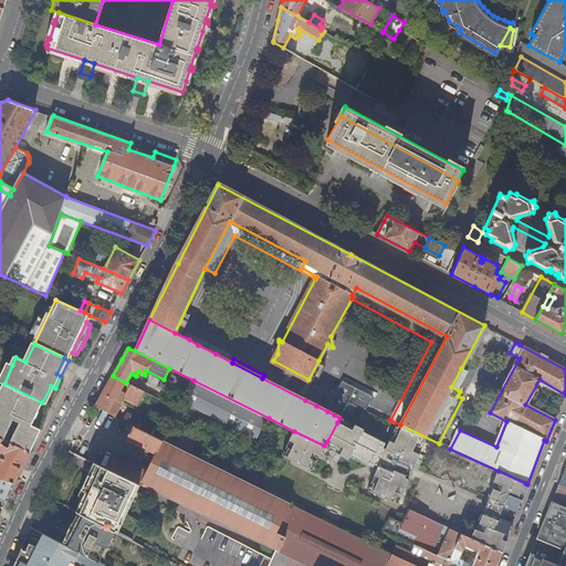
[(326,365),(318,360),(308,379),(316,384),(326,365)]
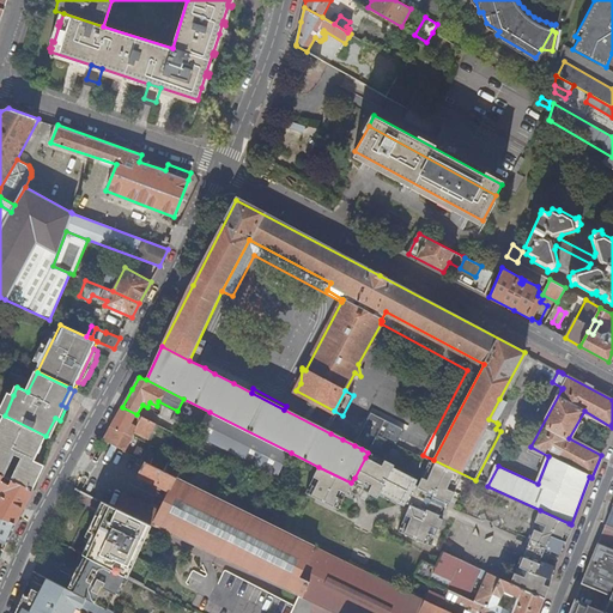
[(8,393),(0,411),(0,413),(5,416),(13,395),(8,393)]
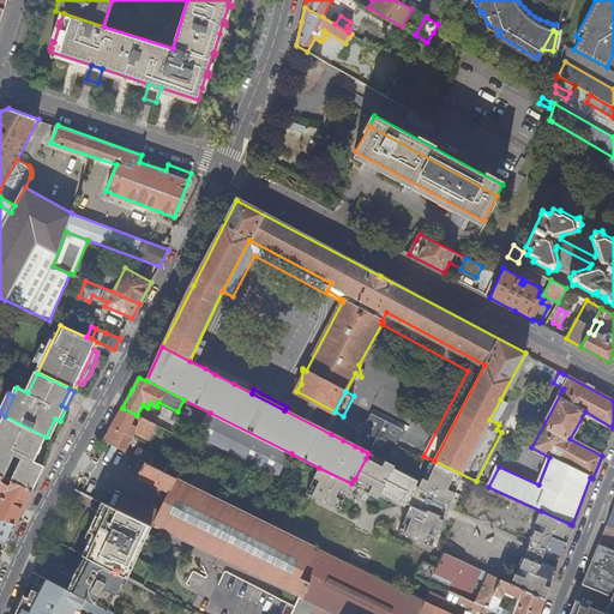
[(489,420),(498,423),(509,403),(500,399),(489,420)]
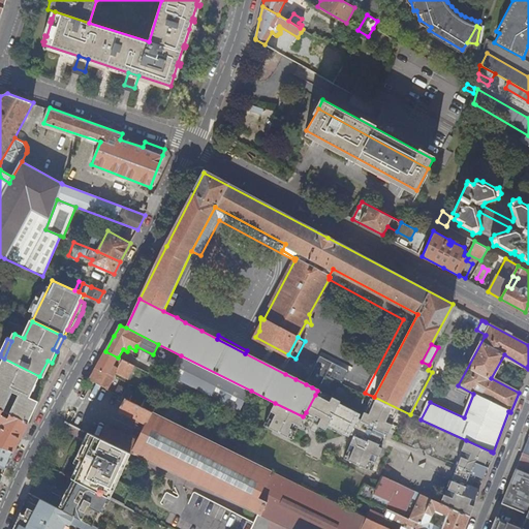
[(128,379),(134,366),(118,358),(105,351),(101,360),(97,367),(114,375),(116,373),(128,379)]
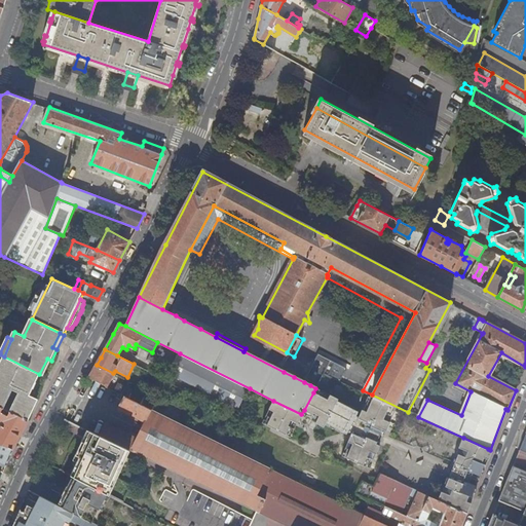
[(318,352),(304,382),(310,385),(318,371),(324,373),(330,360),(318,352)]
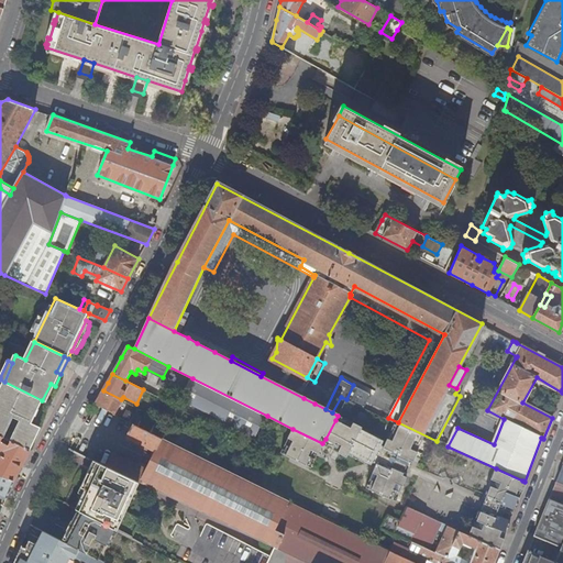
[(256,437),(267,416),(192,378),(181,399),(256,437)]
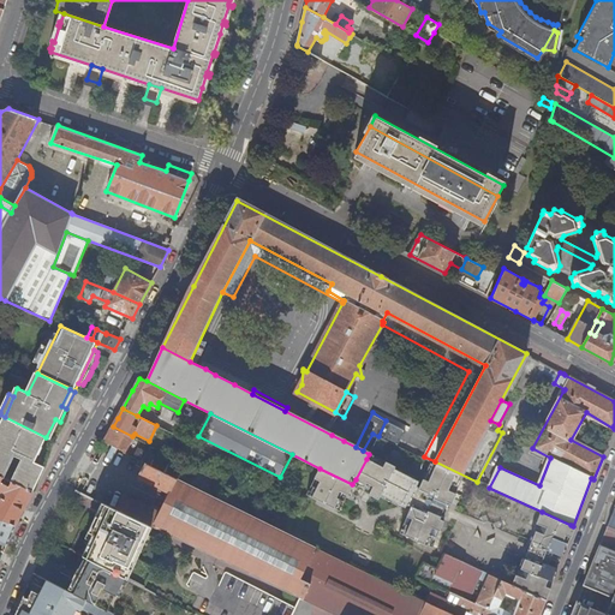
[(0,440),(0,441),(0,476),(5,478),(17,457),(23,460),(12,482),(30,490),(42,465),(34,460),(37,455),(46,437),(5,417),(0,427),(0,440)]
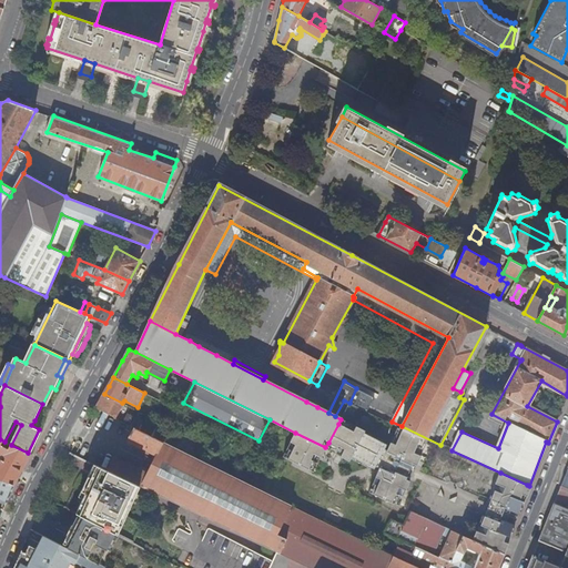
[(51,387),(42,404),(46,405),(47,406),(56,389),(51,387)]
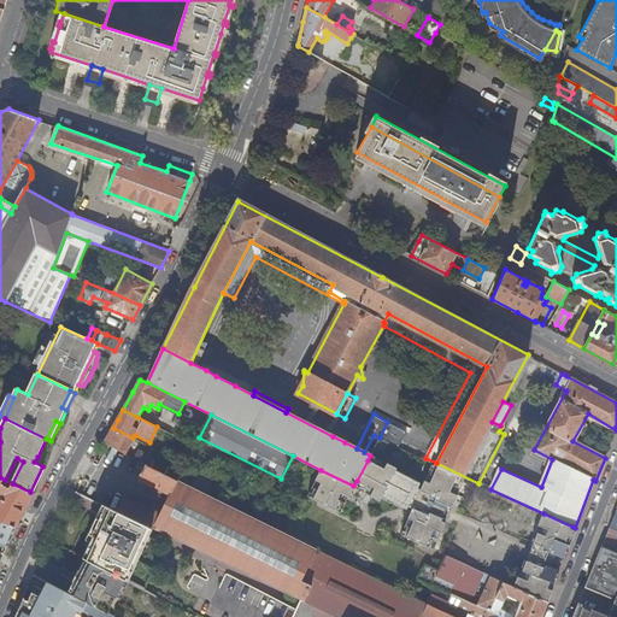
[(124,435),(112,429),(109,435),(104,442),(129,454),(130,451),(128,450),(134,439),(125,434),(124,435)]
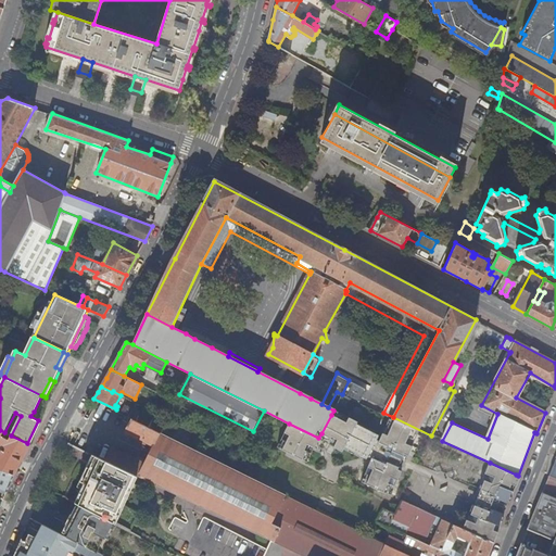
[(302,389),(300,393),(311,399),(314,394),(302,389)]
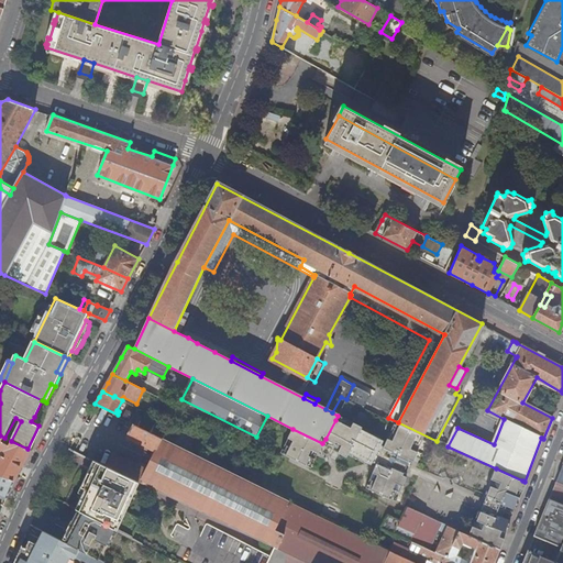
[(37,418),(45,401),(42,400),(34,417),(37,418)]
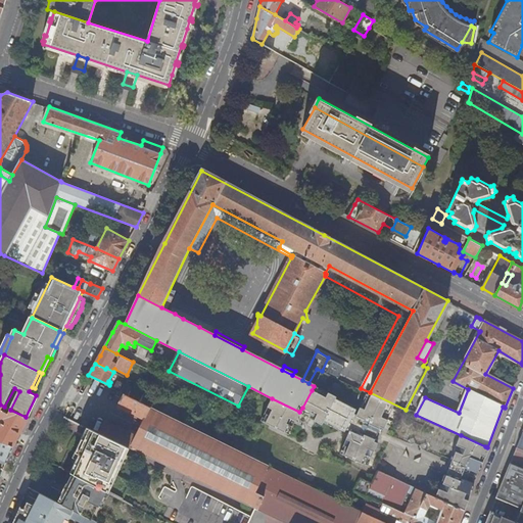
[(165,402),(168,398),(159,394),(128,378),(125,384),(117,381),(113,387),(125,392),(161,411),(165,402)]
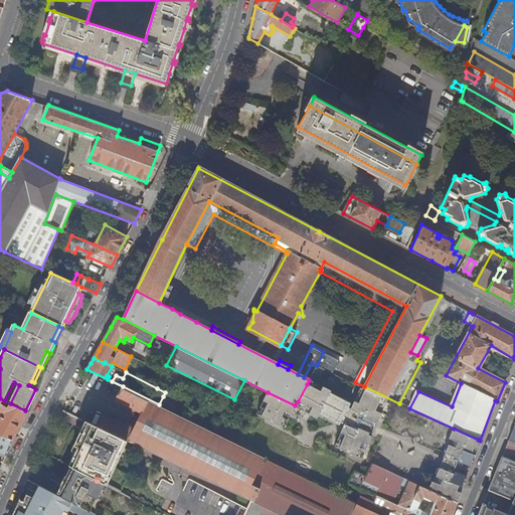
[(186,397),(191,387),(165,373),(159,383),(175,391),(186,397)]
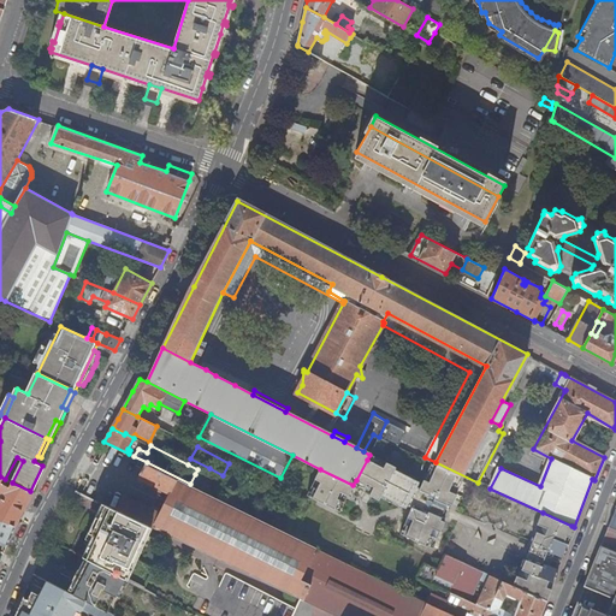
[(369,455),(367,460),(384,468),(388,462),(371,454),(369,455)]
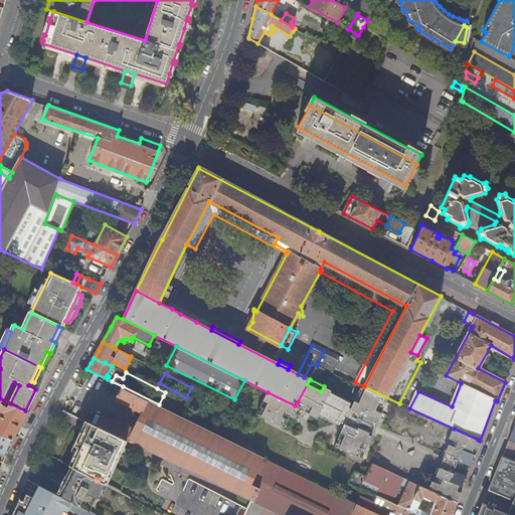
[(14,382),(4,400),(10,403),(19,385),(14,382)]
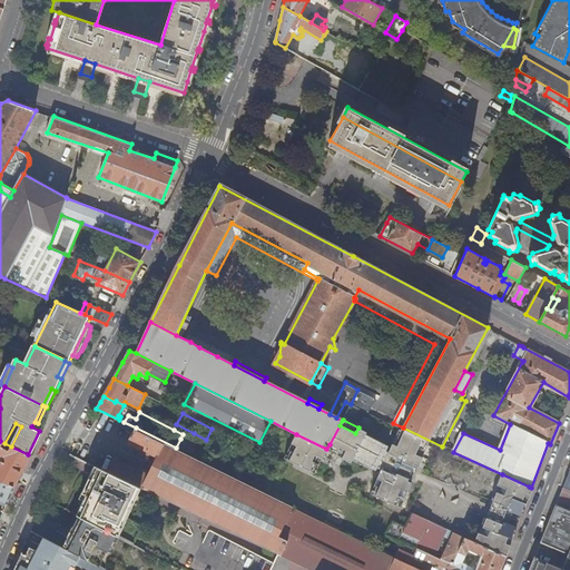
[(176,424),(174,430),(183,434),(190,439),(194,433),(176,424)]
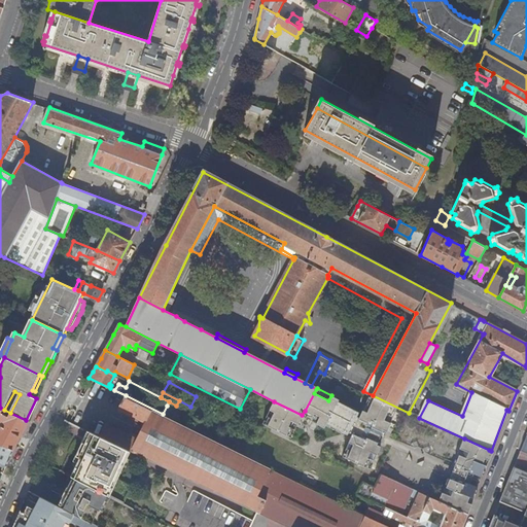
[(343,456),(364,466),(371,453),(378,455),(382,447),(378,444),(384,430),(387,431),(391,423),(385,420),(390,408),(374,399),(367,413),(363,410),(361,413),(339,401),(340,400),(331,395),(328,400),(314,393),(305,411),(313,416),(315,414),(320,417),(317,423),(325,427),(327,424),(348,434),(349,433),(352,434),(349,443),(354,445),(349,455),(345,453),(343,456)]
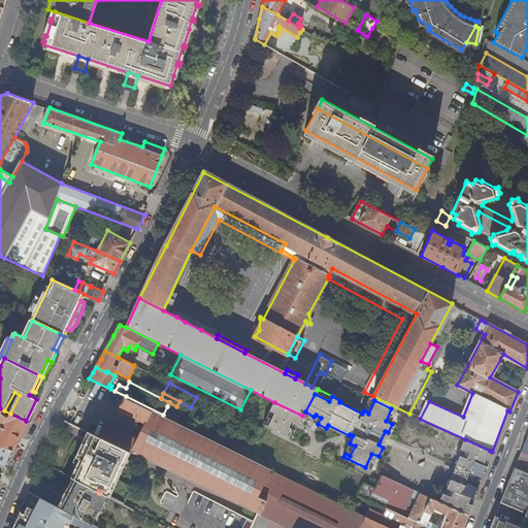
[(103,430),(99,437),(128,451),(131,452),(248,507),(257,512),(260,514),(267,500),(257,496),(271,468),(244,456),(176,422),(163,415),(126,396),(121,405),(122,405),(120,409),(146,423),(138,439),(106,424),(103,430)]
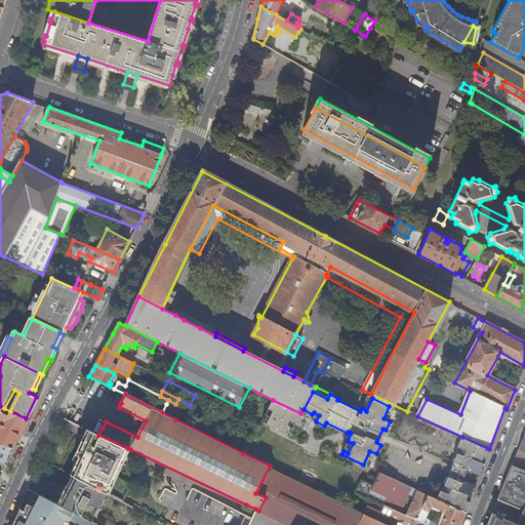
[(366,411),(372,398),(368,396),(362,408),(366,411)]
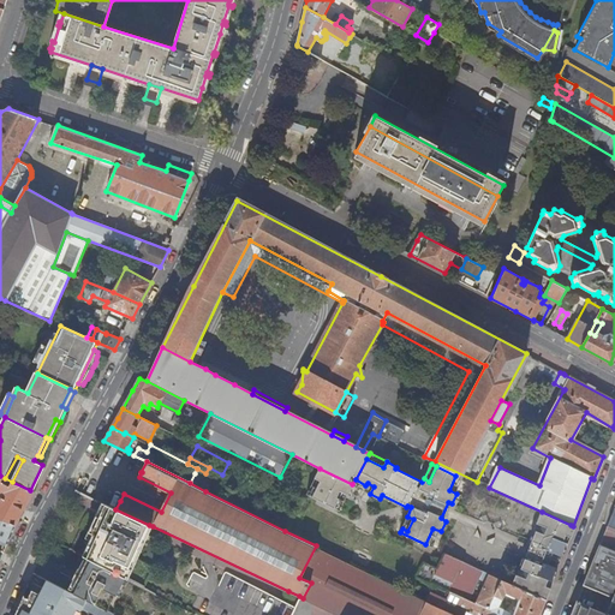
[(46,467),(42,465),(30,490),(34,491),(46,467)]
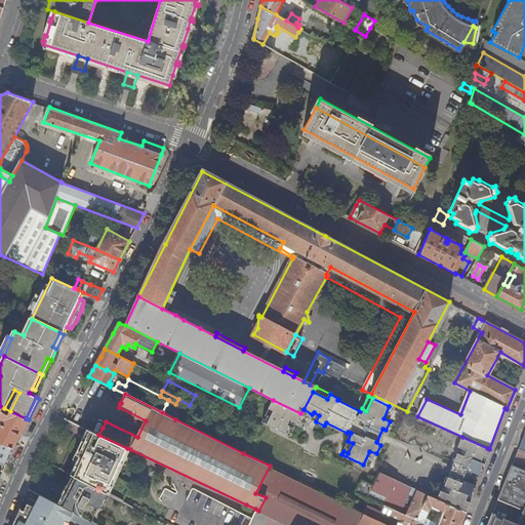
[(267,425),(286,434),(290,426),(288,423),(290,419),(297,423),(301,415),(300,414),(300,413),(273,400),(269,408),(274,411),(267,425)]
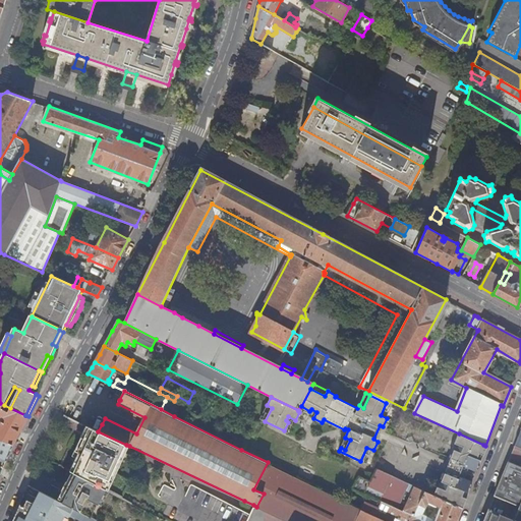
[(179,408),(165,401),(161,409),(174,416),(179,408)]
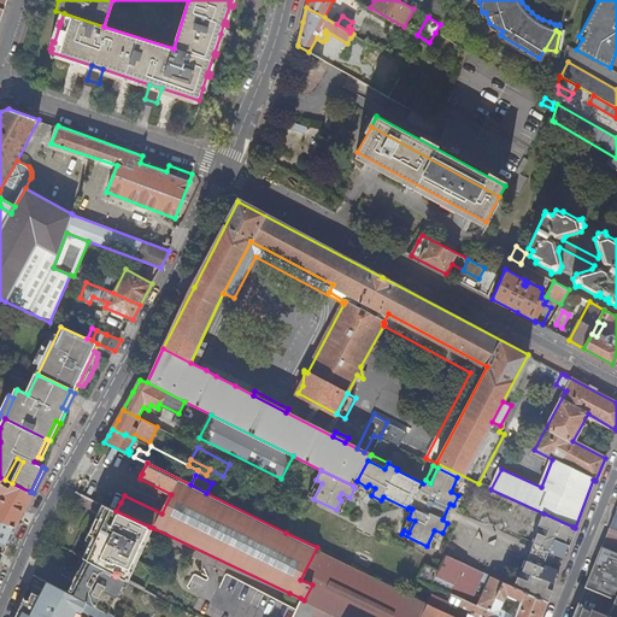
[(0,521),(16,528),(25,511),(35,494),(34,493),(30,492),(12,483),(10,488),(3,483),(5,480),(0,477),(0,493),(1,495),(0,498),(0,521)]
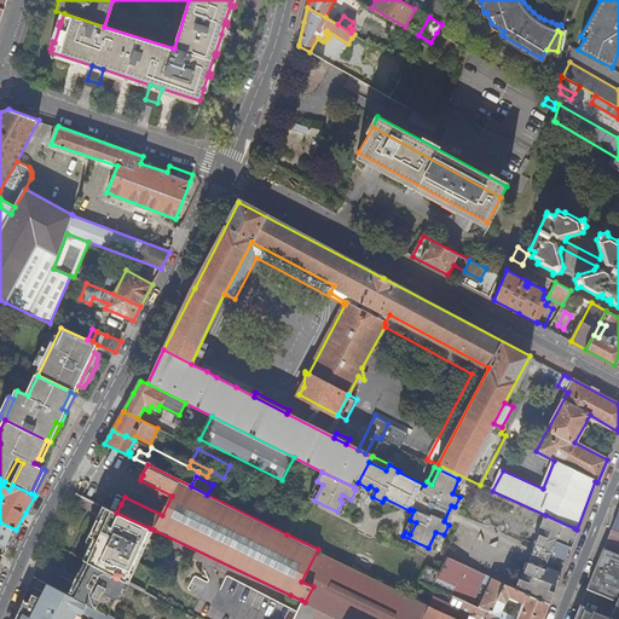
[(467,482),(458,479),(452,493),(460,497),(467,482)]
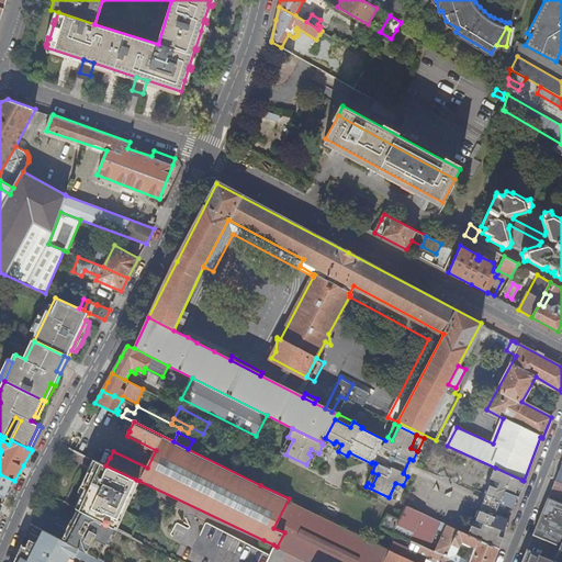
[(280,451),(285,454),(293,440),(288,437),(280,451)]
